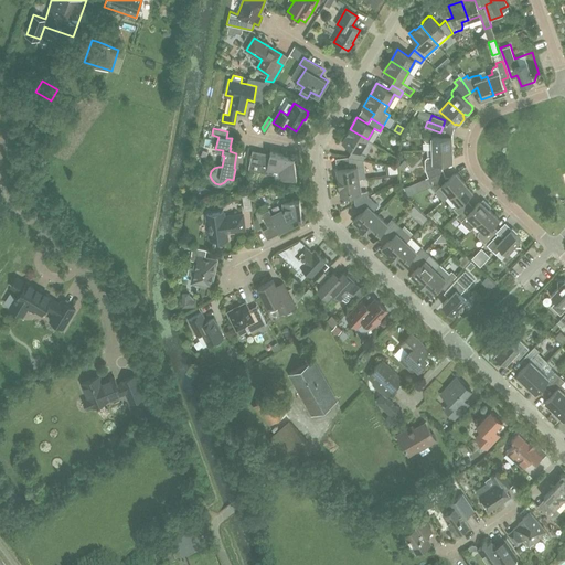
[(368,139),(350,129),(342,140),(353,147),(349,156),(363,159),(373,142),(368,139)]
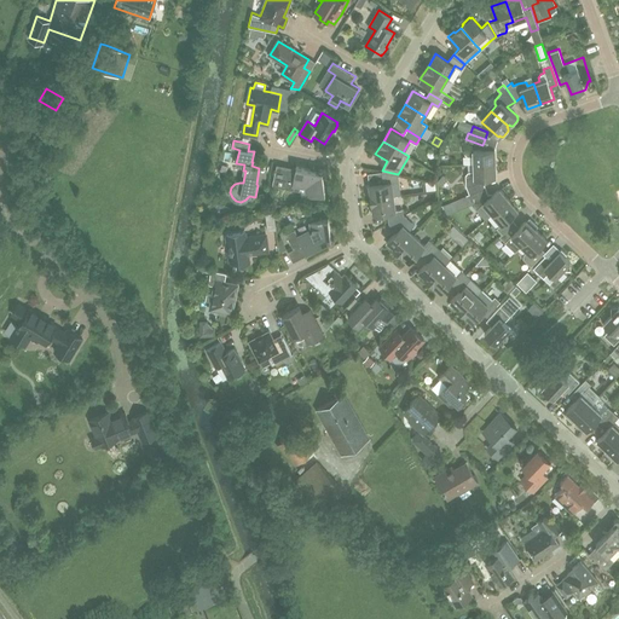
[(481,149),(464,150),(464,154),(468,156),(473,156),(474,163),(496,162),(495,149),(481,149)]
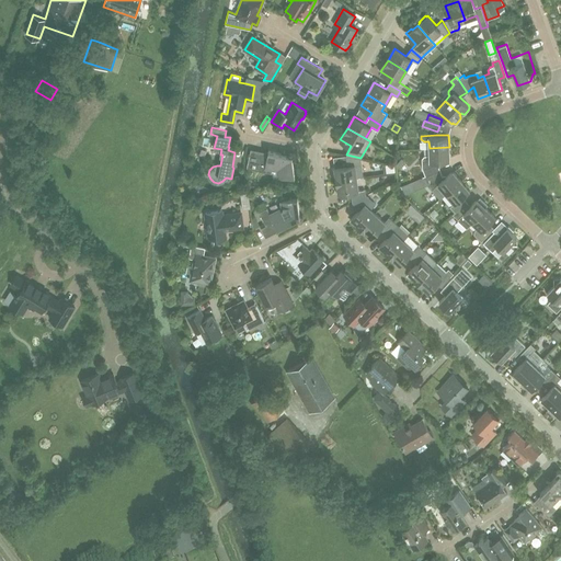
[(449,147),(430,148),(430,155),(424,156),(422,158),(422,161),(422,168),(425,175),(441,170),(438,163),(437,161),(449,160),(449,147)]
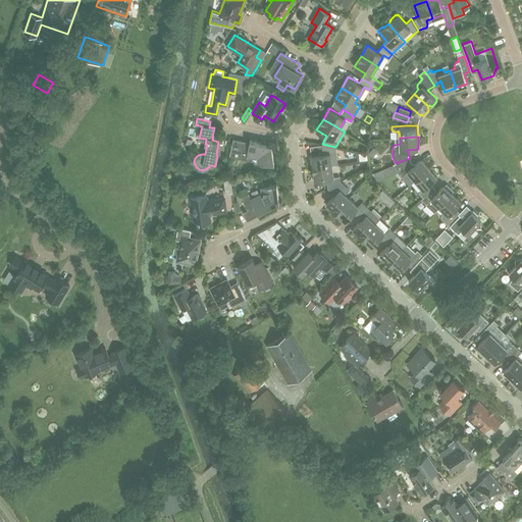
[(259,157),(260,165),(274,163),(272,148),(273,148),(273,147),(274,147),(274,146),(274,145),(274,144),(274,143),(273,143),(273,142),(272,142),(271,142),(270,142),(270,143),(269,143),(269,144),(268,144),(268,145),(268,146),(266,145),(266,144),(250,140),(249,142),(244,145),(232,143),(229,156),(253,161),(254,156),(259,157)]
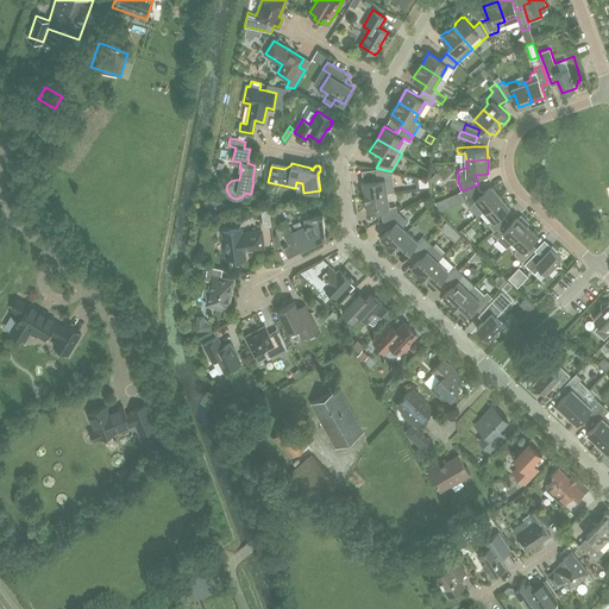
[(391,177),(391,171),(376,168),(377,179),(363,181),(365,195),(387,193),(394,192),(391,177)]
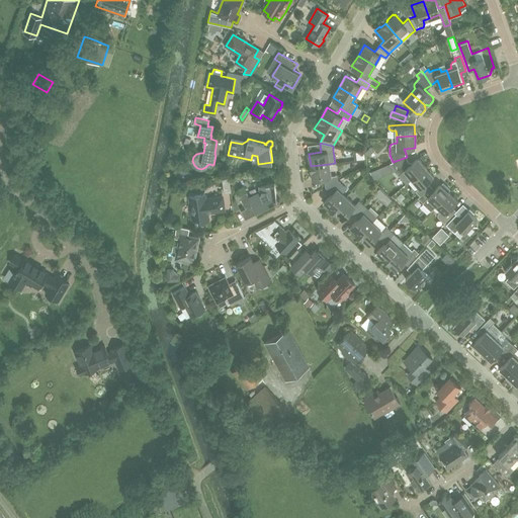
[(407,157),(393,162),(390,163),(399,174),(407,183),(412,178),(426,167),(418,158),(410,165),(407,157)]
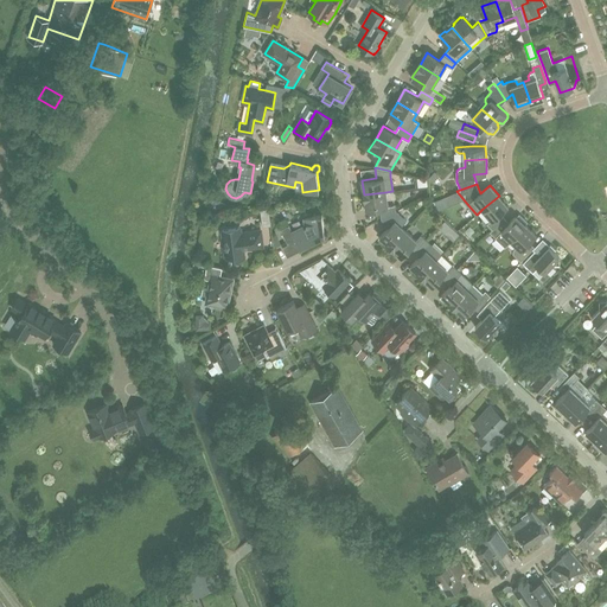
[(388,206),(385,192),(364,195),(366,210),(379,208),(382,218),(396,211),(395,205),(388,206)]
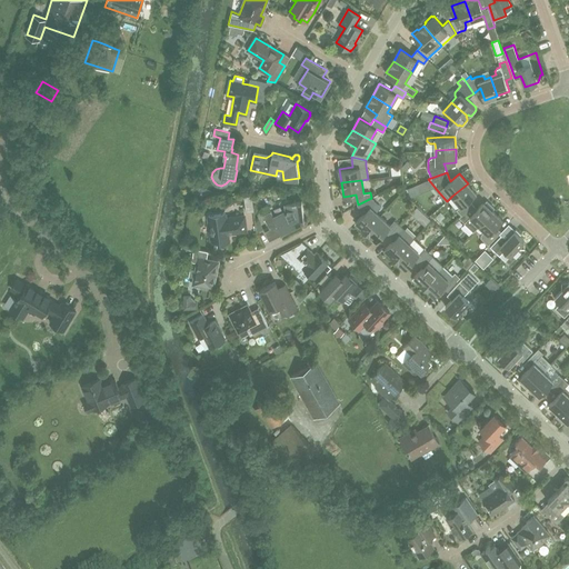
[(459,217),(471,206),(467,200),(476,193),(468,183),(452,196),(461,206),(457,209),(461,215),(459,217)]
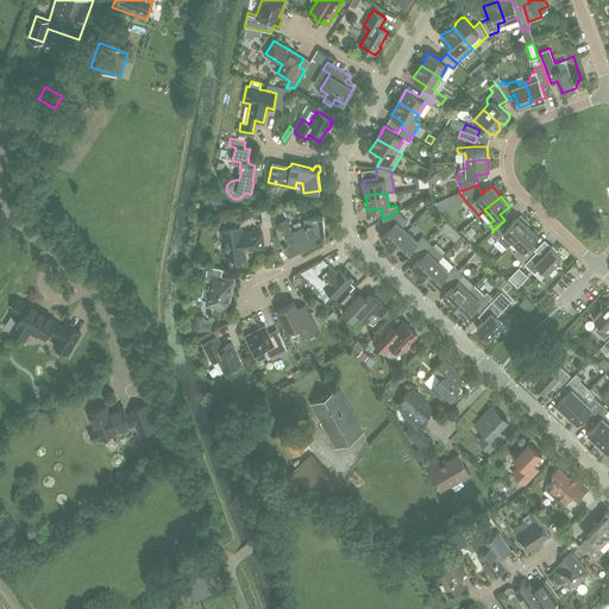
[(446,207),(443,199),(437,201),(440,209),(446,207)]
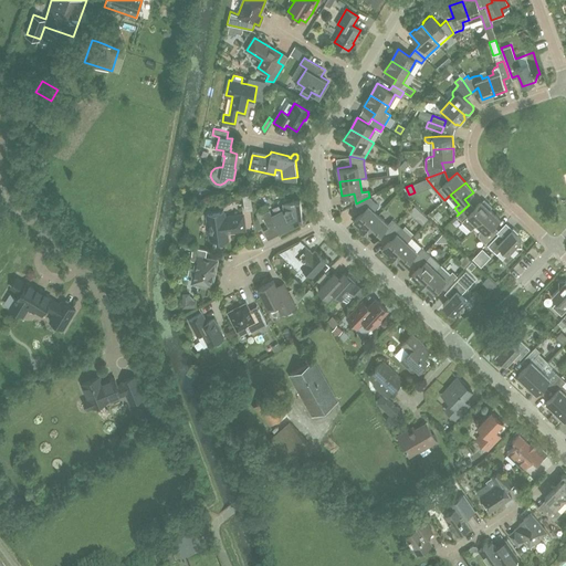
[(250,195),(242,196),(245,211),(252,210),(250,195)]
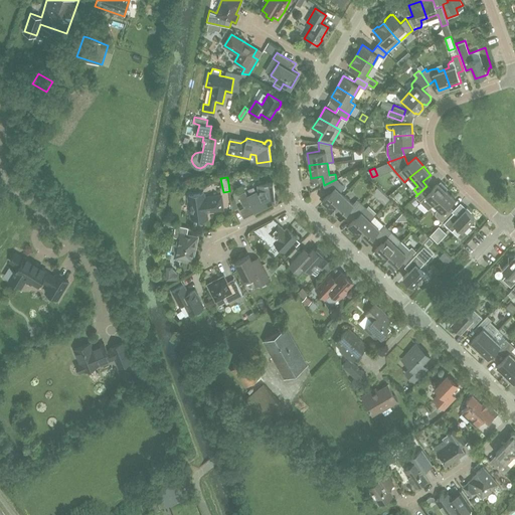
[(327,205),(331,209),(344,195),(340,191),(344,187),(339,182),(336,179),(324,185),(330,191),(322,200),(323,201),(321,202),(326,205),(327,205)]
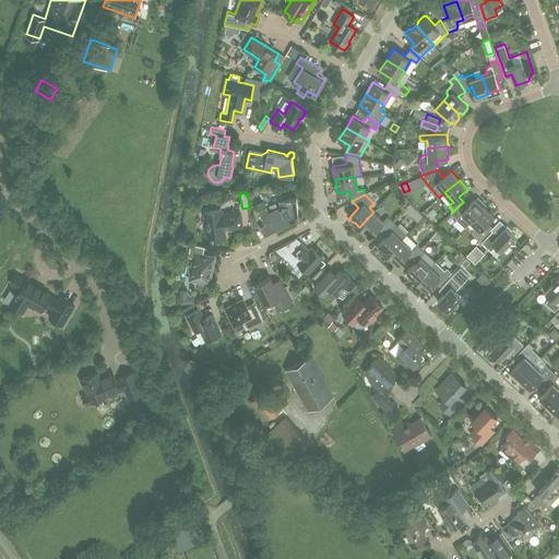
[(276,227),(294,218),(296,217),(297,218),(298,219),(299,219),(300,219),(301,218),(301,217),(302,216),(302,215),(302,214),(301,214),(300,213),(299,213),(298,213),(298,211),(296,198),(290,198),(290,197),(287,198),(287,199),(282,199),(283,207),(270,214),(266,207),(258,211),(265,225),(273,221),(276,227)]
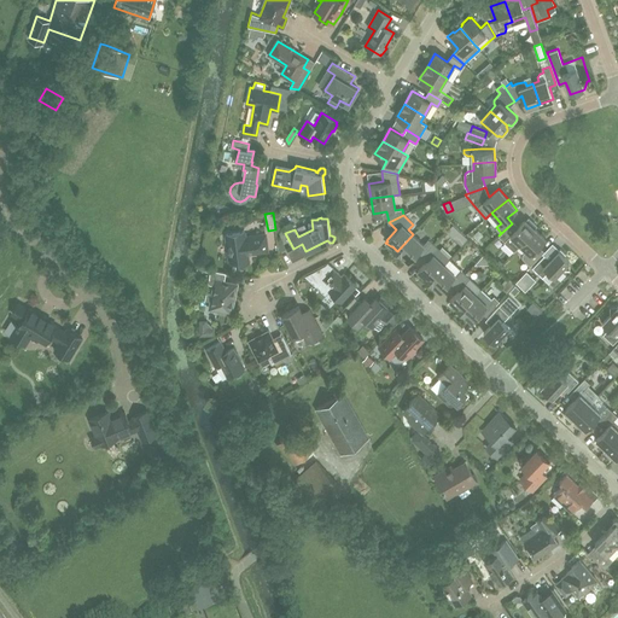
[(514,251),(520,245),(536,228),(535,228),(537,226),(529,217),(526,220),(525,219),(517,228),(512,223),(499,235),(505,240),(503,242),(505,242),(514,250),(514,251)]
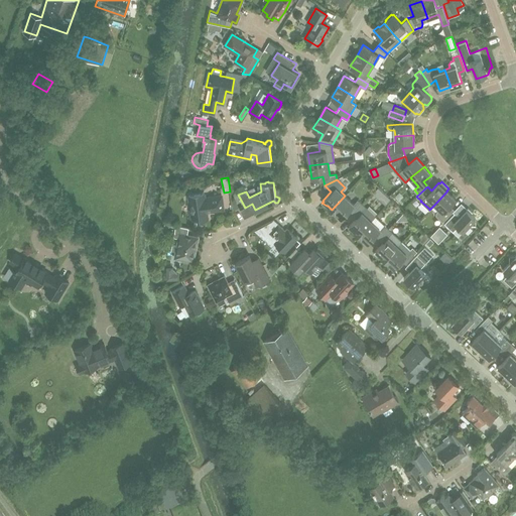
[(439,209),(436,212),(436,216),(442,222),(453,211),(448,207),(456,200),(447,190),(434,205),(439,209)]
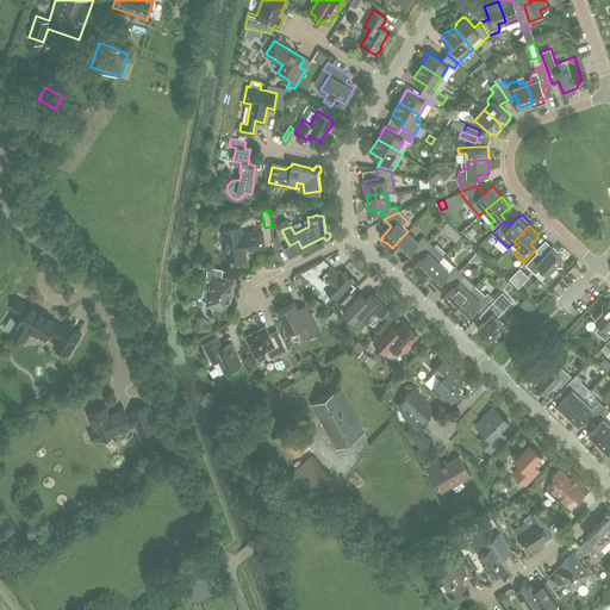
[(242,229),(223,231),(228,261),(230,260),(230,261),(234,260),(246,259),(244,250),(265,247),(262,231),(242,234),(242,229)]
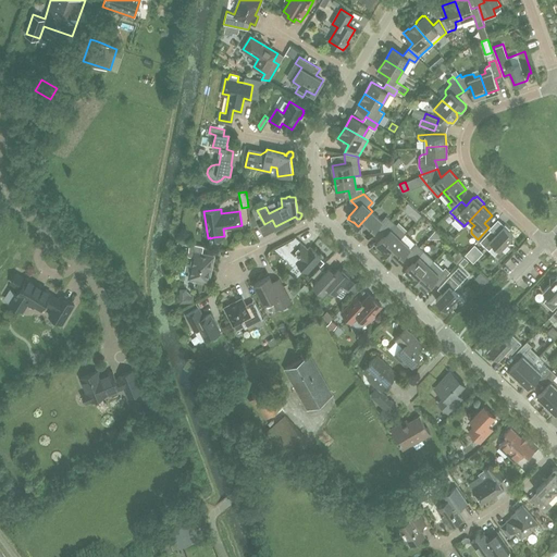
[(381,230),(391,220),(386,215),(382,220),(372,211),(358,226),(368,235),(376,225),(381,230)]
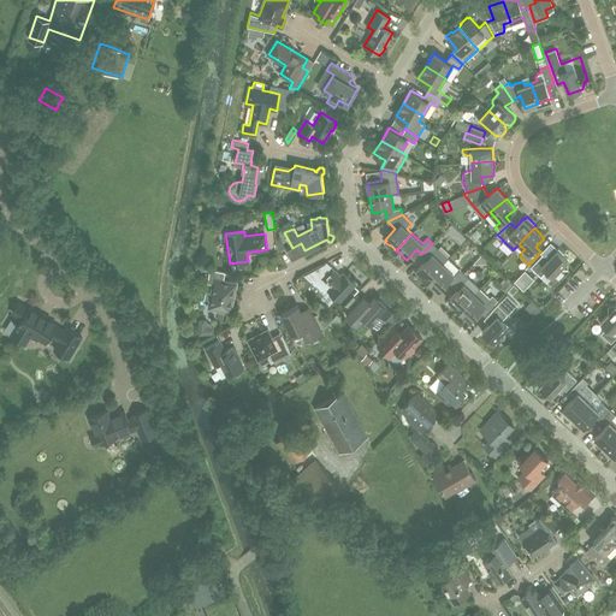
[(448,259),(432,243),(421,254),(427,259),(416,270),(427,279),(443,264),(448,259)]
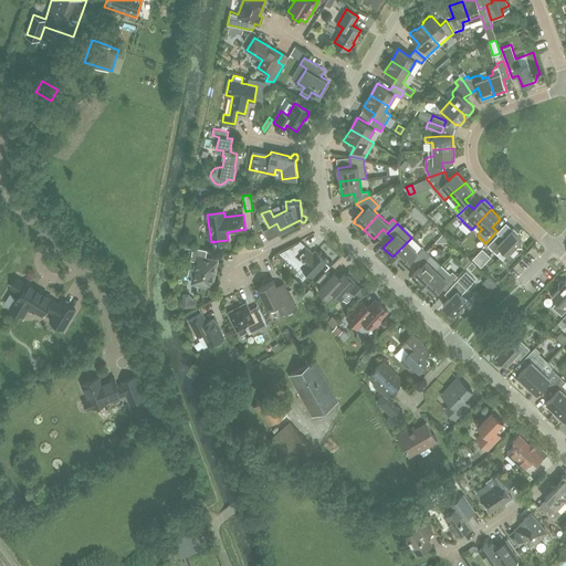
[(512,229),(505,237),(503,238),(499,233),(488,245),(496,254),(498,253),(503,259),(507,253),(514,247),(522,247),(522,239),(516,234),(519,232),(513,228),(512,230),(512,229)]
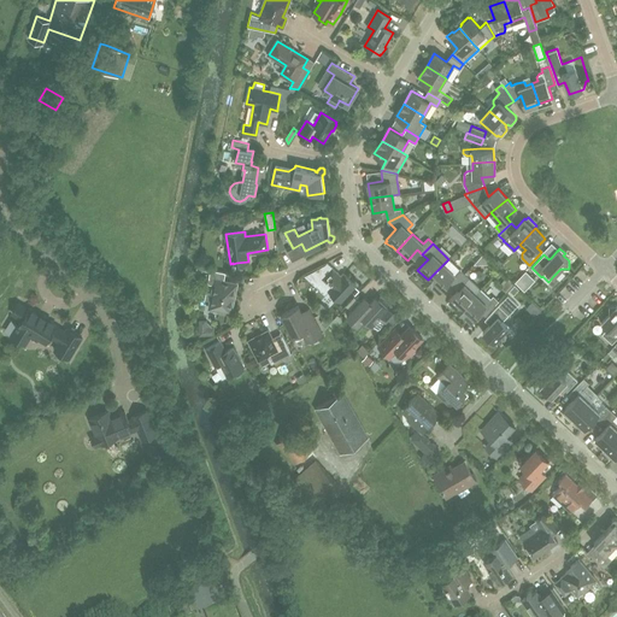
[(323,278),(333,268),(327,263),(313,270),(305,275),(316,286),(323,278)]
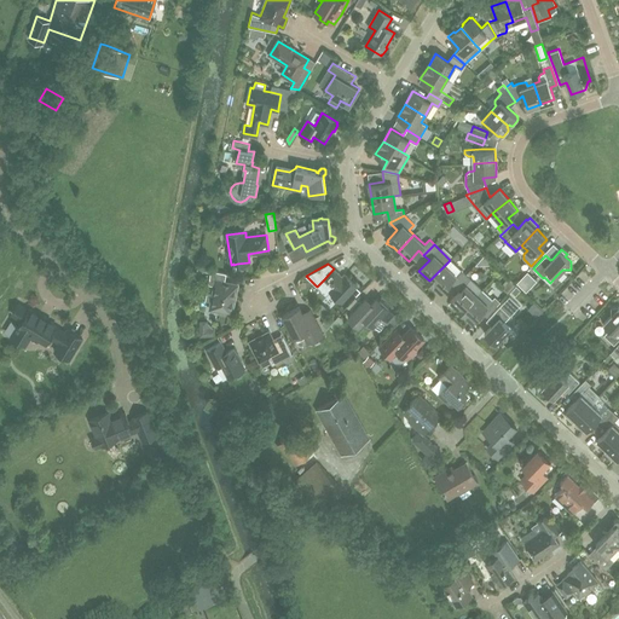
[(456,275),(445,265),(429,281),(440,291),(450,281),(456,285),(466,275),(461,270),(456,275)]
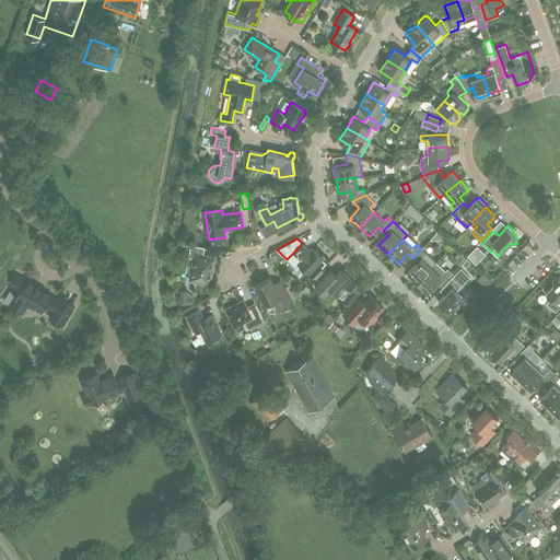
[(298,263),(300,265),(308,273),(323,258),(312,248),(310,251),(302,243),(293,253),(301,260),(298,263)]
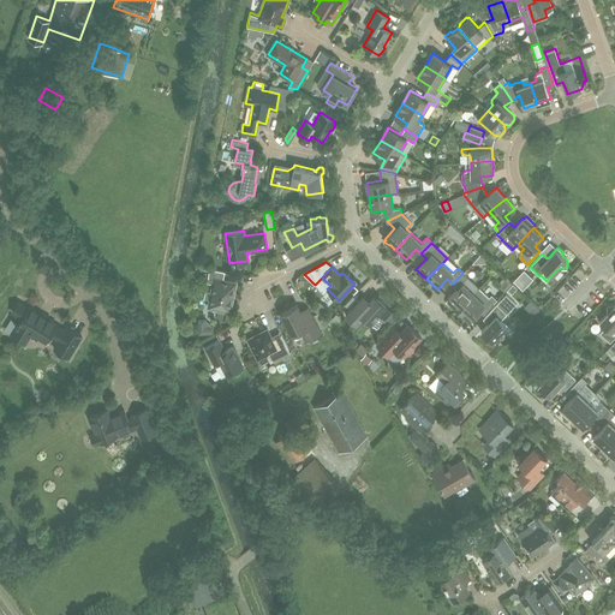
[(231,311),(232,303),(230,302),(231,291),(234,292),(237,282),(224,280),(225,272),(210,268),(207,282),(213,284),(209,303),(218,305),(218,309),(231,311)]
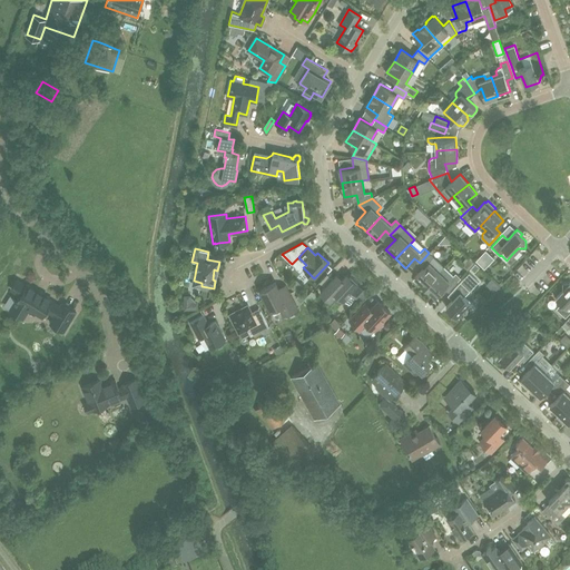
[(443,266),(429,253),(420,263),(424,267),(414,277),(424,286),(443,266)]
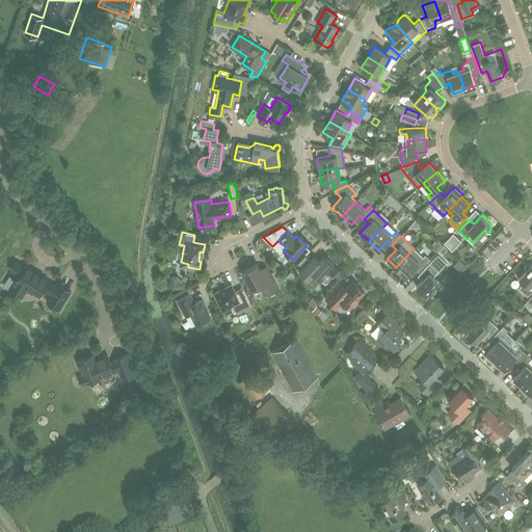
[(437,238),(431,244),(433,246),(432,247),(436,251),(444,243),(437,238)]
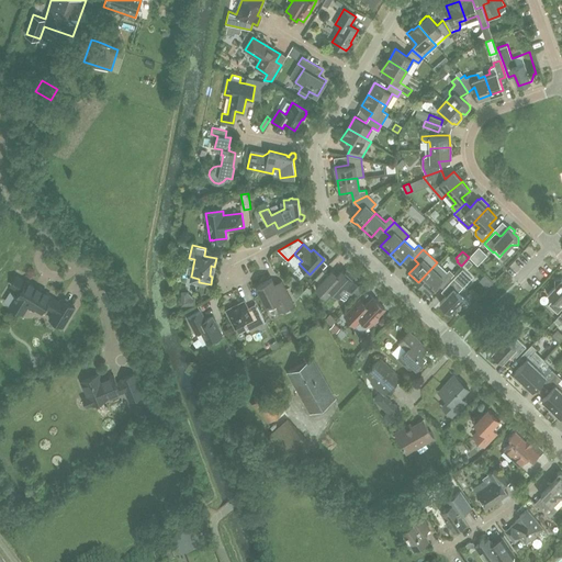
[(473,262),(469,259),(464,265),(468,268),(473,262)]
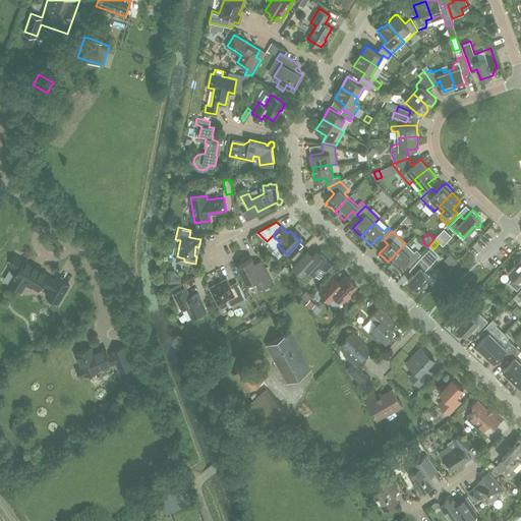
[(405,243),(388,262),(397,271),(406,262),(410,266),(419,256),(405,243)]
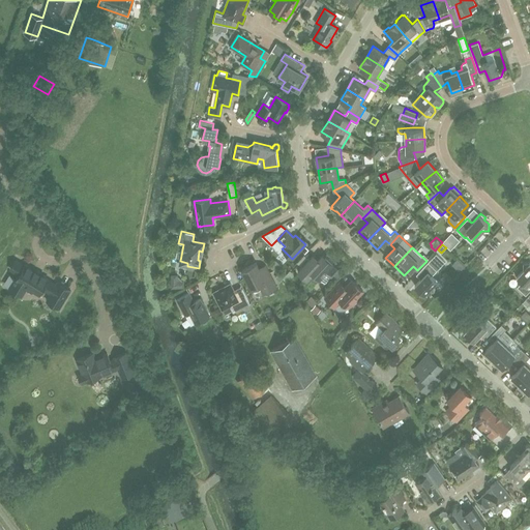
[(436,254),(418,273),(422,277),(415,285),(424,294),(432,294),(431,287),(437,281),(432,275),(445,262),(436,254)]
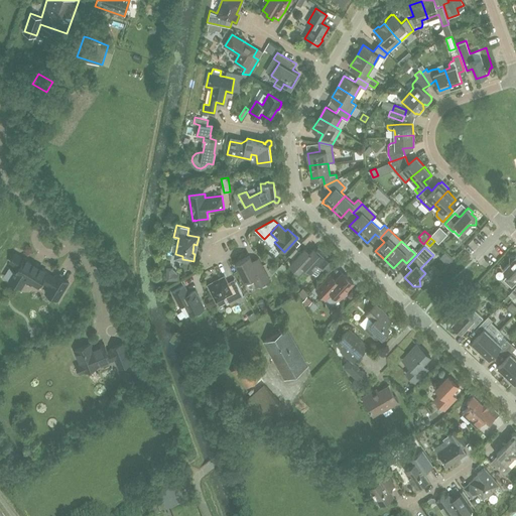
[(316,275),(323,268),(329,262),(324,257),(323,258),(313,249),(314,249),(313,248),(309,253),(304,248),(290,264),(299,272),(305,266),(311,271),(311,270),(316,275)]
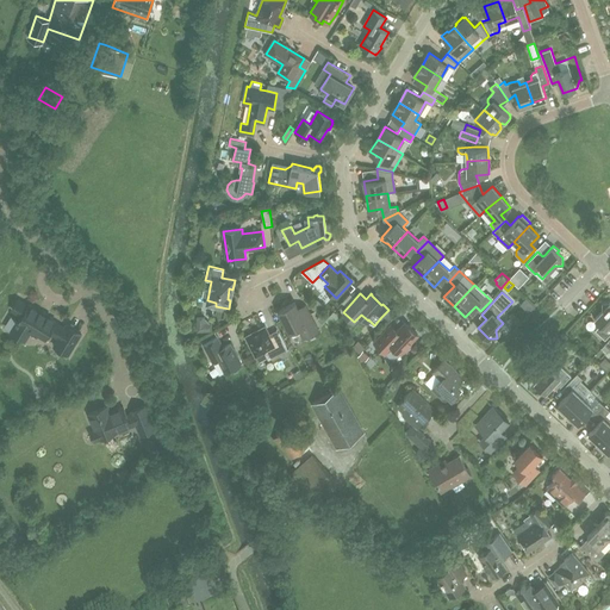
[(526,298),(520,304),(528,312),(534,305),(526,298)]
